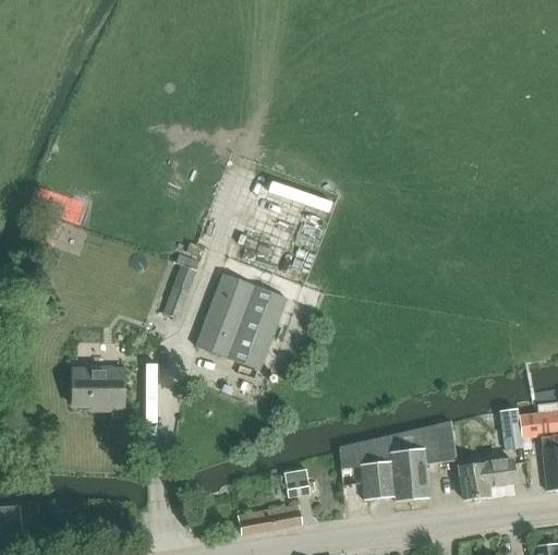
[(269,158),(268,168),(292,173),(294,163),(269,158)]
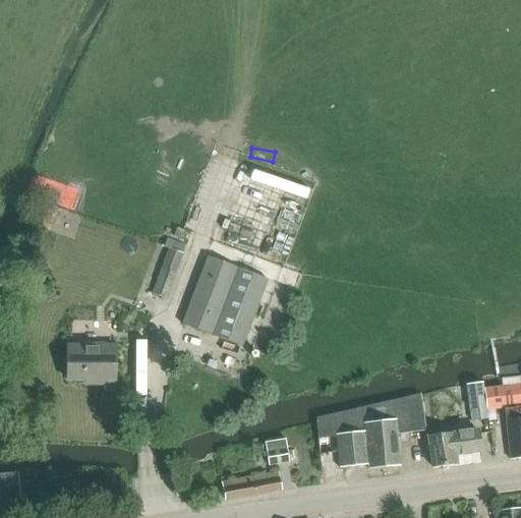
[(275,229),(291,174),(237,159),(222,215),(275,229)]
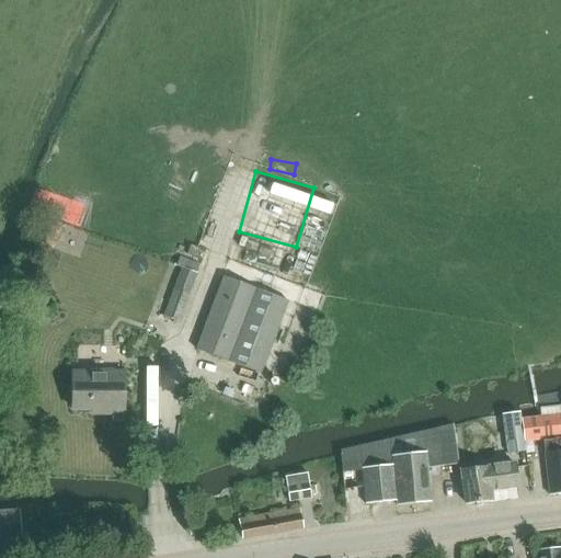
[(53,219),(45,242),(54,246),(61,221),(53,219)]
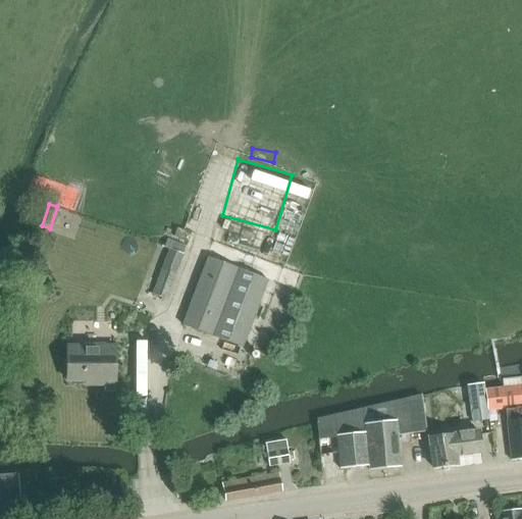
[(169,246),(162,265),(175,271),(176,271),(184,252),(187,244),(168,237),(165,245),(169,246)]
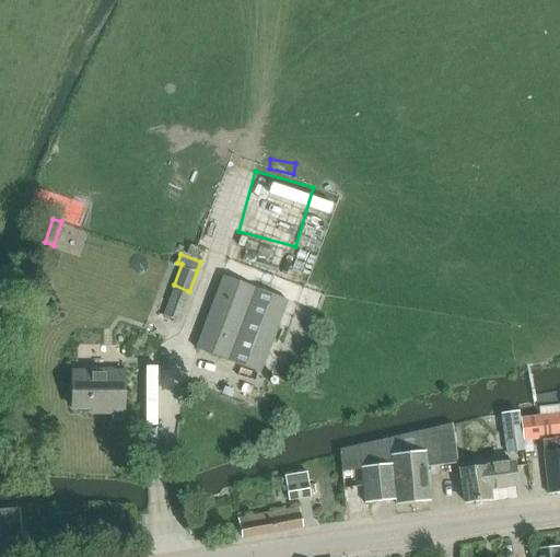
[(195,346),(259,370),(287,299),(222,274),(195,346)]
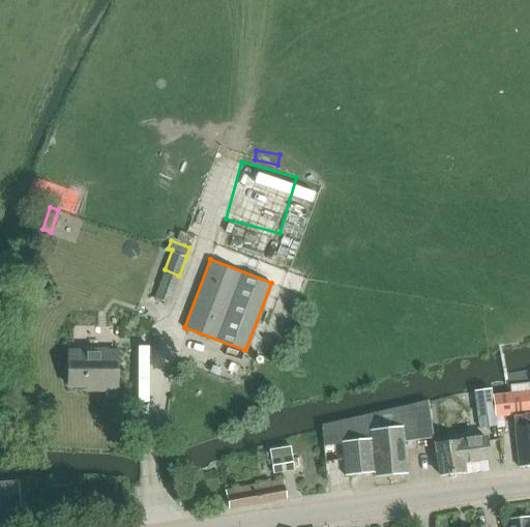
[(170,301),(178,275),(165,269),(154,296),(170,301)]
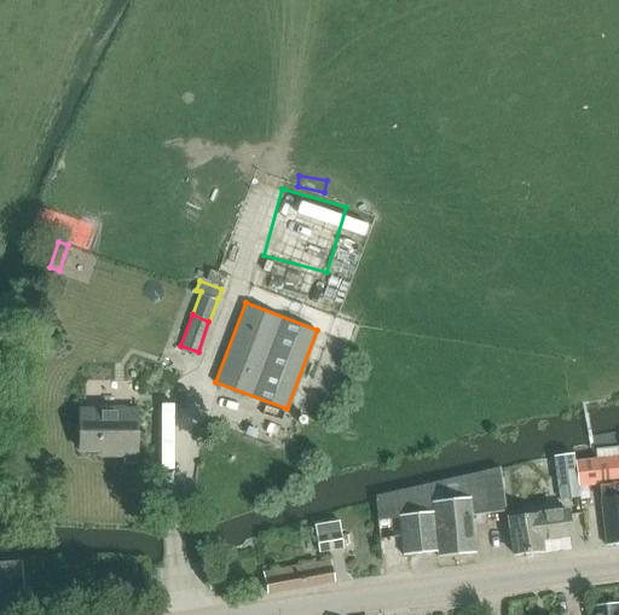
[(324,329),(316,354),(334,361),(343,336),(324,329)]
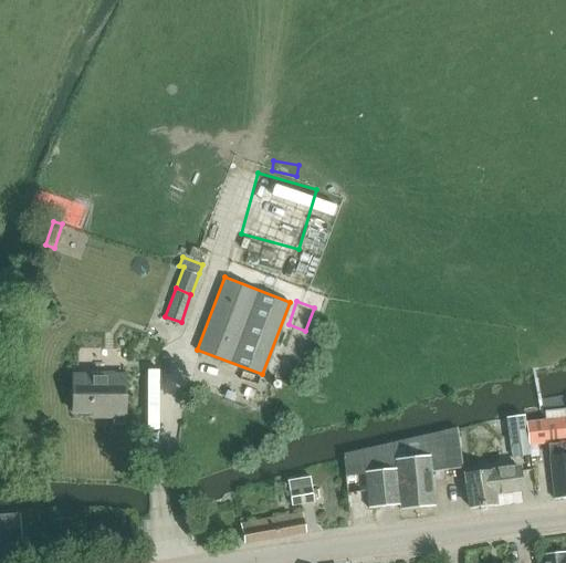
[(100,410),(100,416),(126,416),(126,372),(72,371),(72,410),(100,410)]
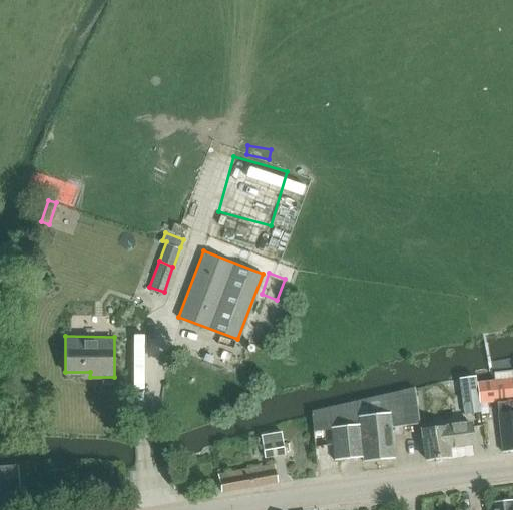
[(478,400),(512,396),(512,382),(512,370),(493,372),(493,378),(476,380),(478,400)]
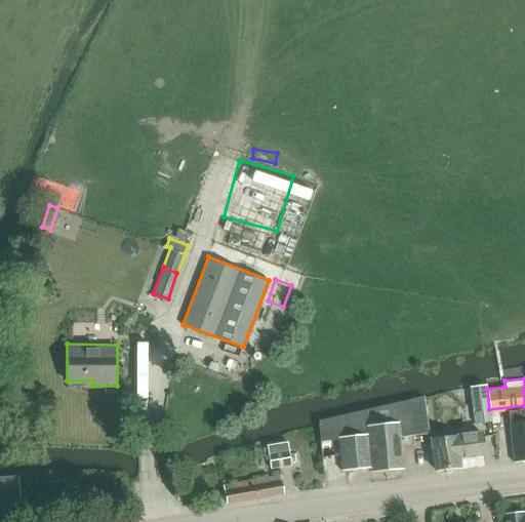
[(486,384),(470,386),(471,388),(473,411),(474,422),(490,419),(489,409),(487,389),(486,384)]
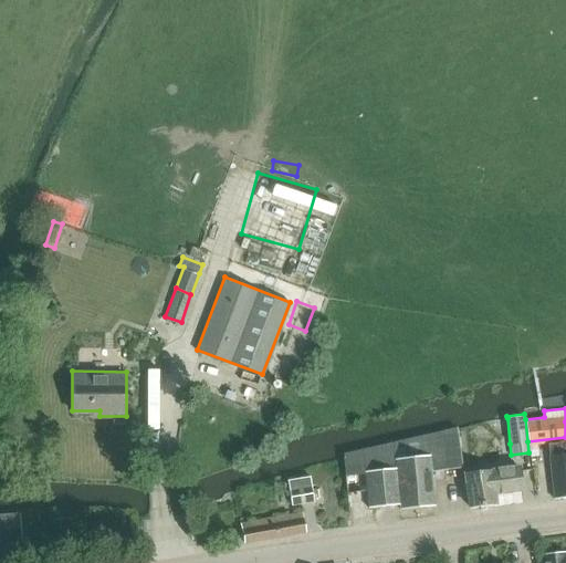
[(360,448),(344,451),(344,455),(346,472),(348,490),(365,488),(366,506),(397,502),(398,508),(432,503),(429,470),(462,466),(458,433),(392,440),(381,442),(360,448)]
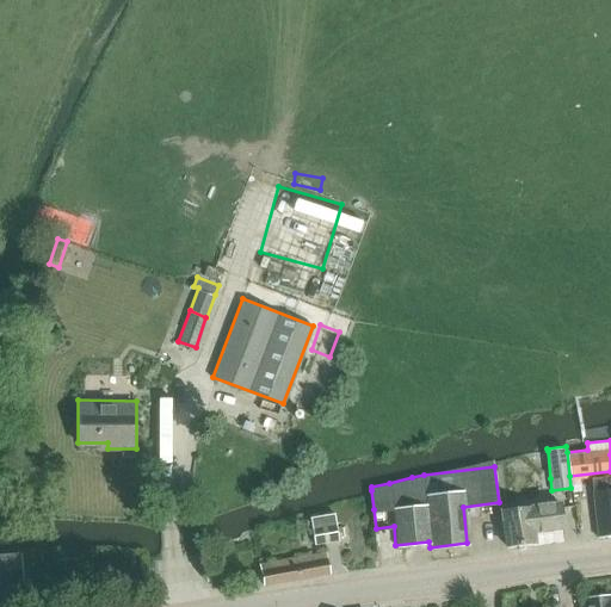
[(610,474),(592,476),(597,536),(610,534),(610,474)]
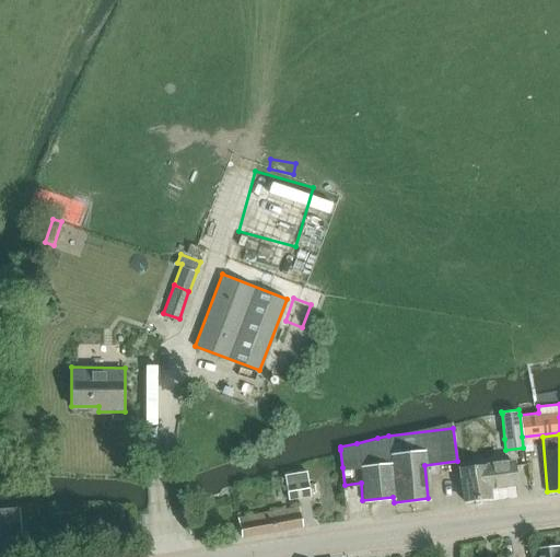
[(488,484),(516,480),(514,461),(459,467),(463,499),(490,496),(488,484)]
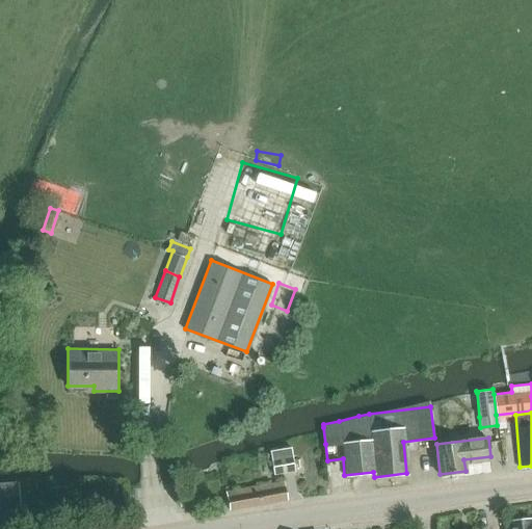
[(295,470),(292,446),(271,449),(274,473),(295,470)]
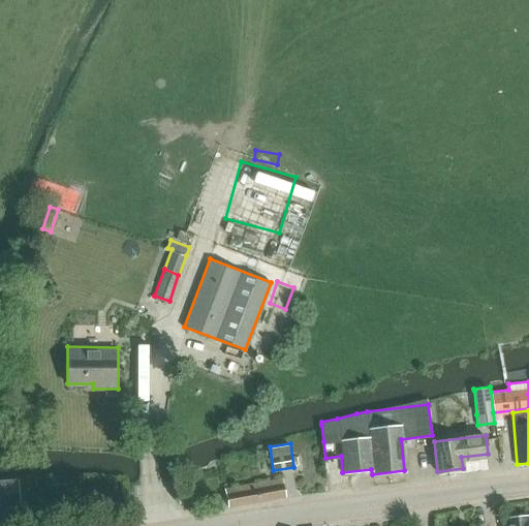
[(283,477),(224,487),(227,505),(286,496),(283,477)]
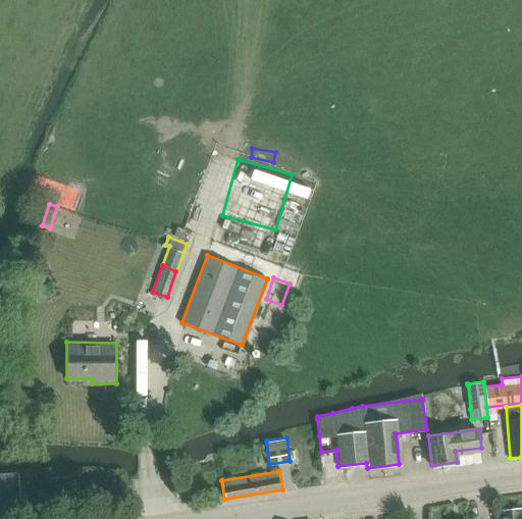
[(0,502),(19,501),(17,472),(0,472),(0,502)]
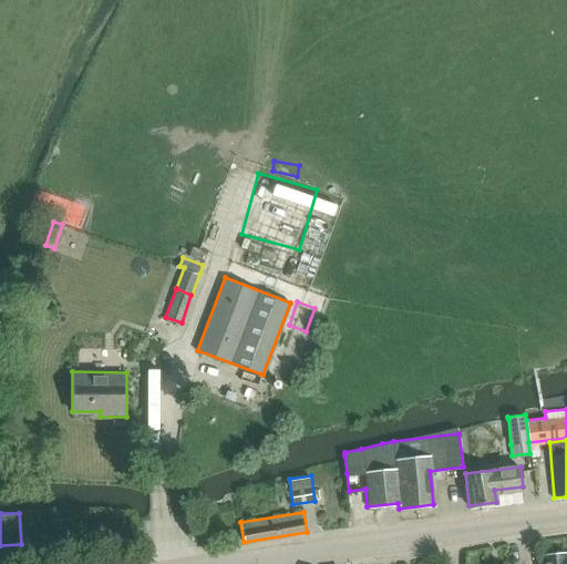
[(566,563),(566,554),(565,555),(564,550),(540,553),(542,563),(566,563)]
